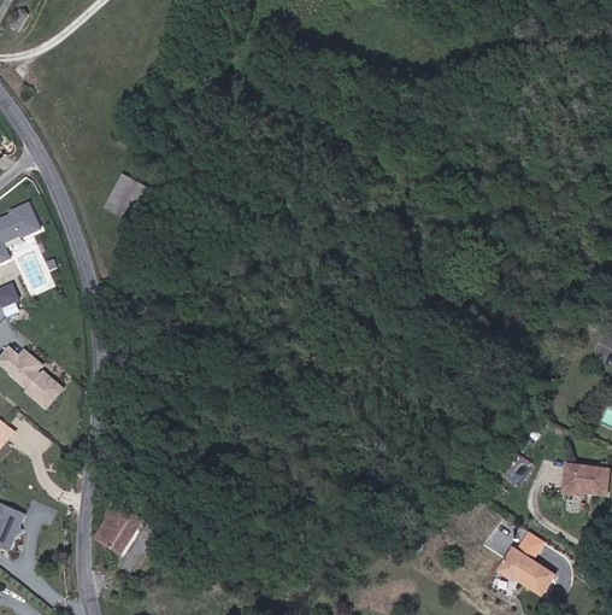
[(10,25),(22,31),(31,11),(21,5),(10,25)]
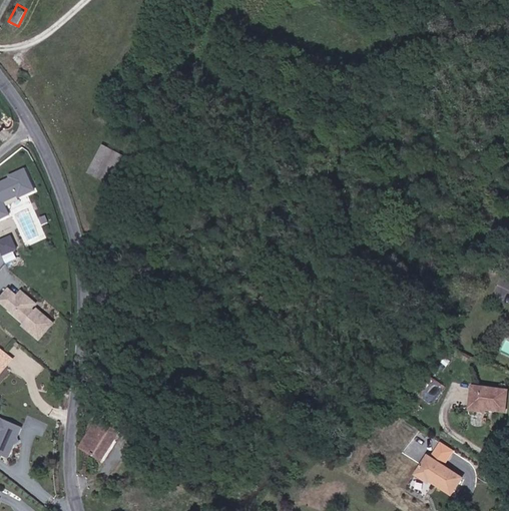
[(94,173),(115,185),(127,157),(105,146),(94,173)]
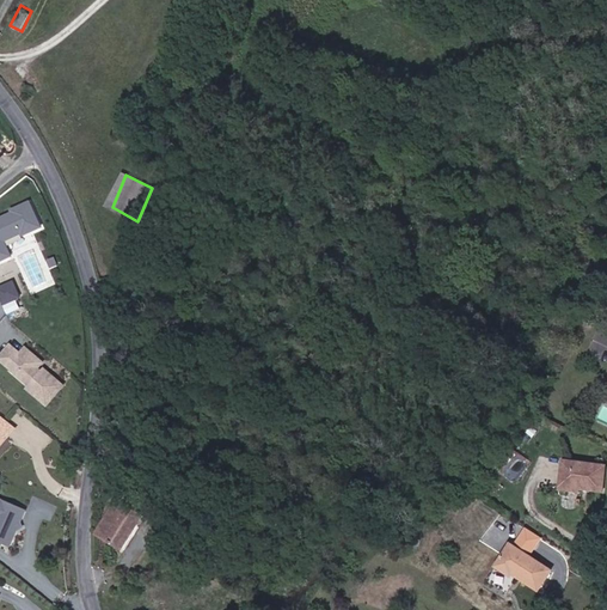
[(40,225),(30,199),(12,206),(12,208),(0,213),(0,255),(8,252),(2,237),(20,230),(22,232),(40,225)]
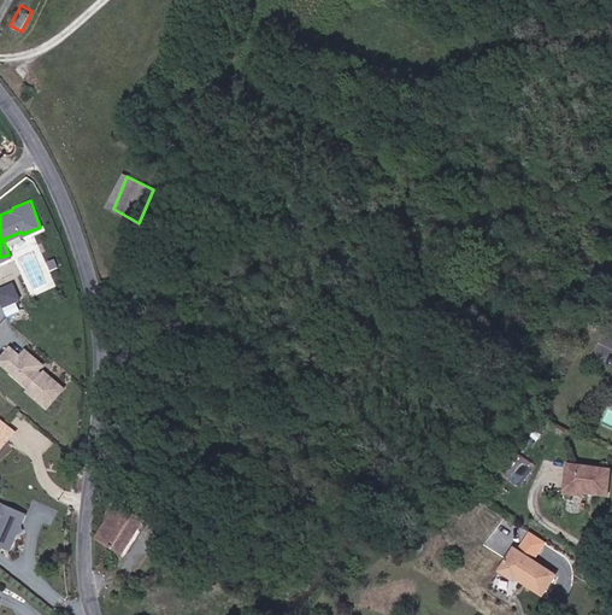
[(11,283),(0,288),(0,304),(1,306),(18,299),(11,283)]
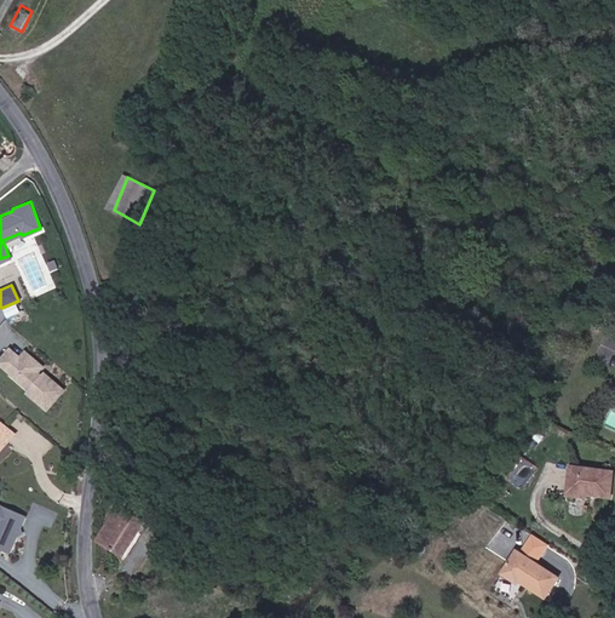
[(6,348),(0,355),(0,375),(45,413),(65,390),(21,353),(17,358),(6,348)]
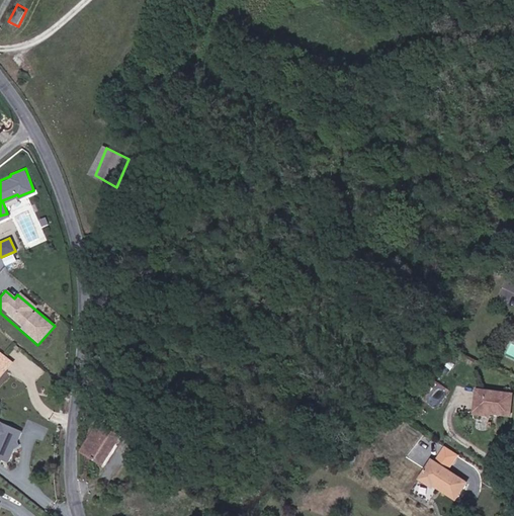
[(0,374),(10,361),(7,358),(0,367),(0,374)]
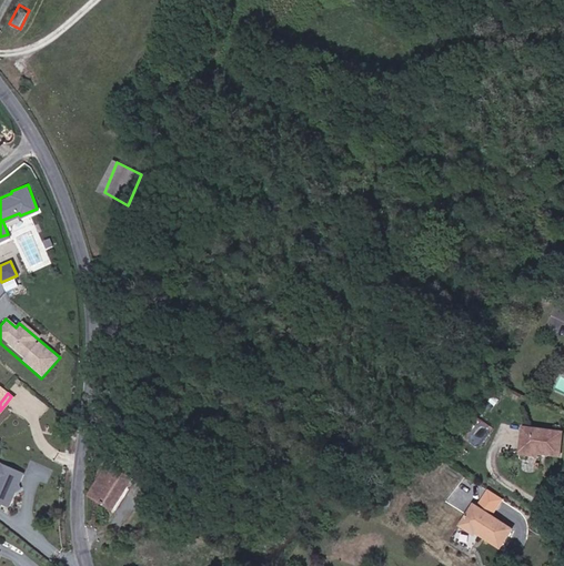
[(514,442),(540,445),(542,423),(500,417),(496,444),(513,446),(514,442)]
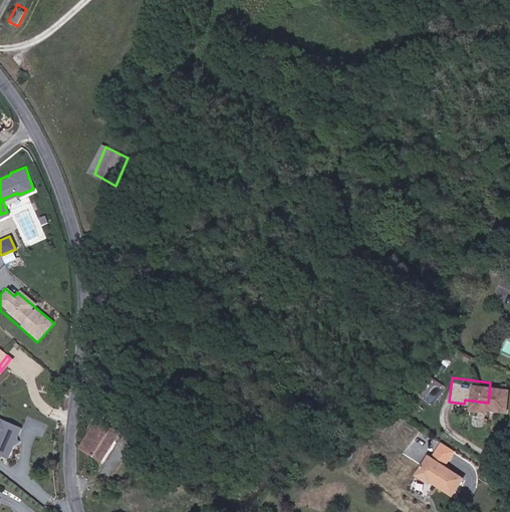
[(17,437),(21,427),(0,418),(0,454),(8,457),(13,444),(17,437)]
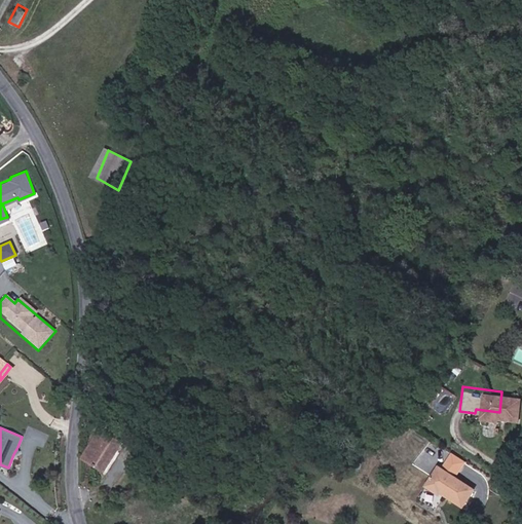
[(82,461),(102,474),(112,453),(102,447),(98,453),(88,448),(82,461)]
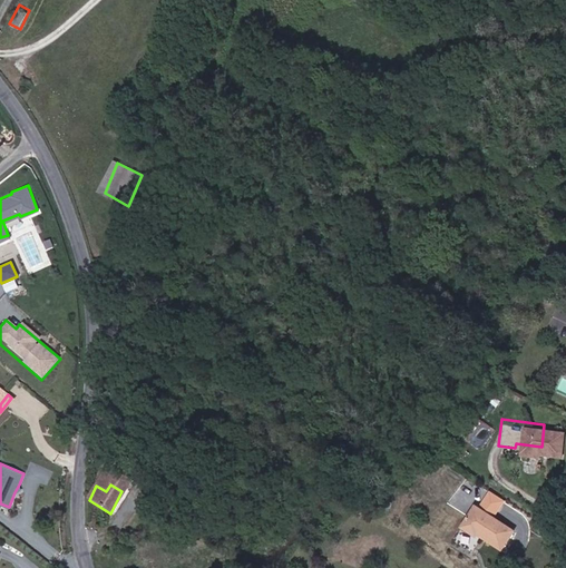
[(462,529),(479,538),(491,516),(458,497),(443,521),(461,531),(462,529)]
